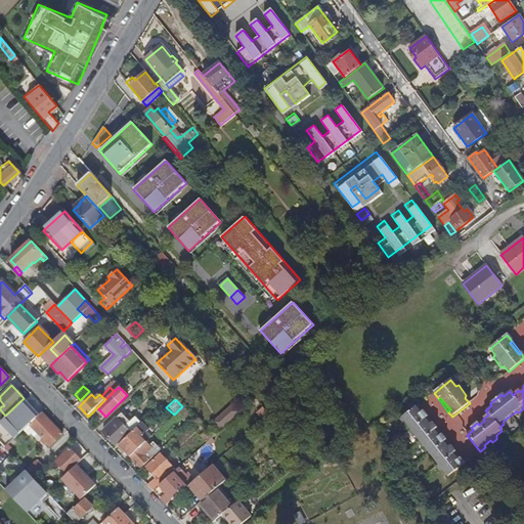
[(257,399),(251,404),(254,407),(260,402),(257,399)]
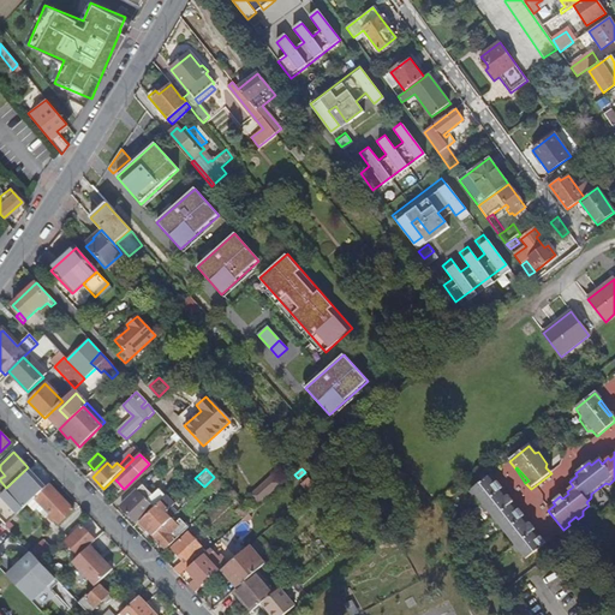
[(23,509),(34,499),(43,489),(27,471),(6,491),(23,509)]
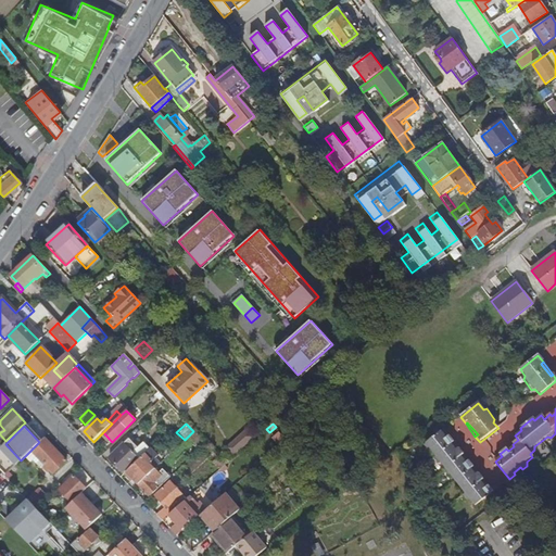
[(234,442),(240,450),(254,438),(247,430),(234,442)]
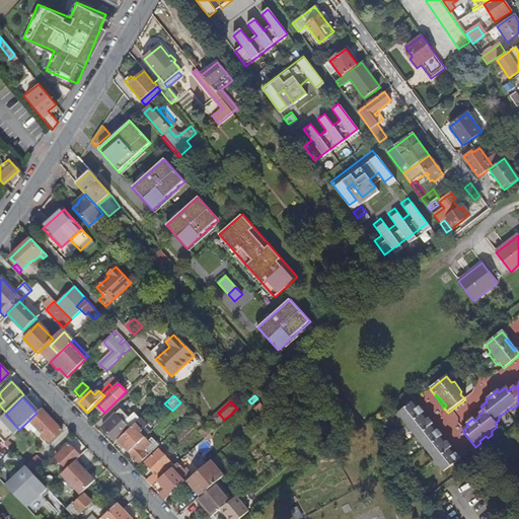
[(192,415),(180,402),(176,408),(181,414),(179,416),(184,421),(192,415)]
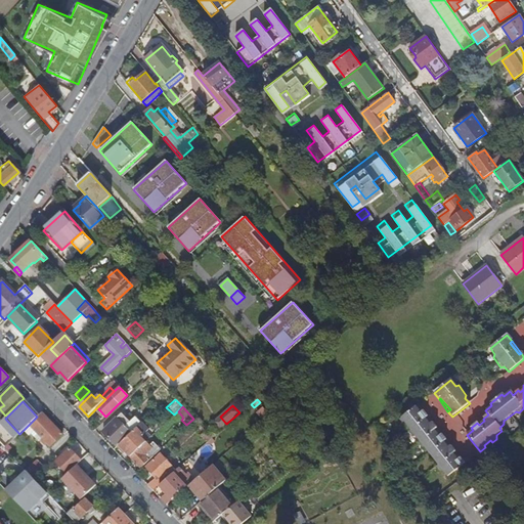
[(447,477),(465,463),(461,457),(459,460),(453,453),(456,451),(451,446),(449,448),(444,442),(447,440),(442,434),(440,436),(435,431),(438,429),(433,423),(430,425),(426,419),(428,418),(424,411),(421,412),(417,406),(399,421),(403,425),(406,425),(410,430),(408,432),(412,436),(416,437),(420,442),(418,444),(422,448),(425,448),(429,454),(427,455),(431,461),(434,460),(439,466),(436,468),(440,472),(444,472),(447,477)]
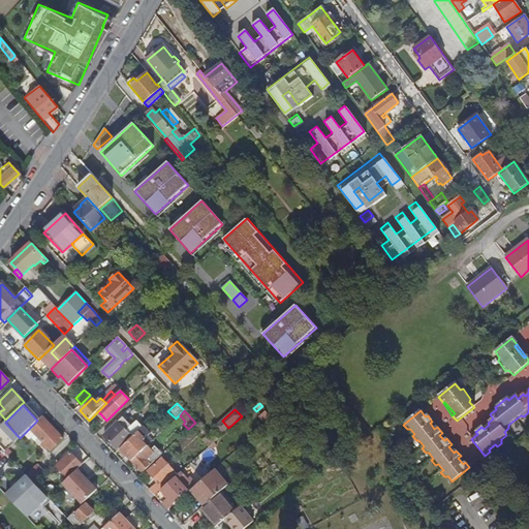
[(266,411),(258,416),(266,425),(273,419),(266,411)]
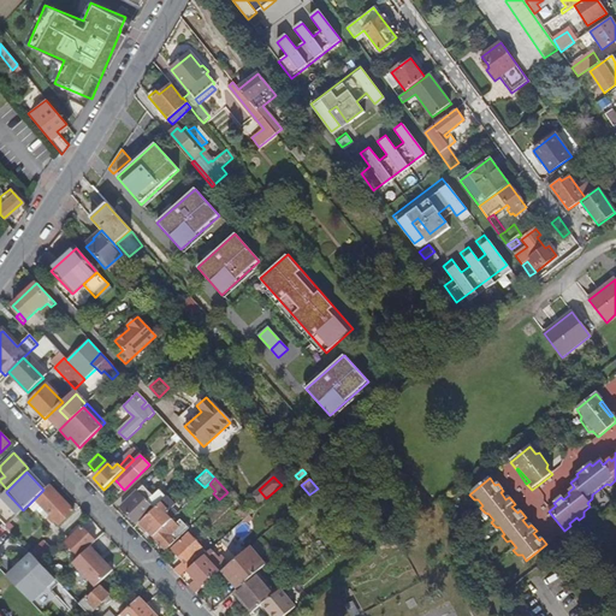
[(58,525),(73,510),(49,485),(43,490),(34,499),(58,525)]
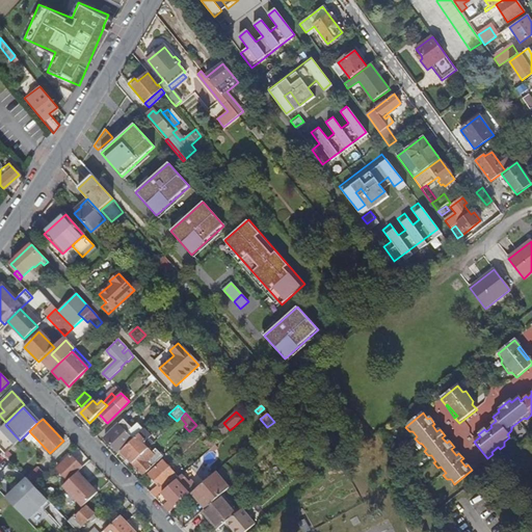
[(121,452),(137,435),(123,421),(104,439),(118,453),(121,452)]
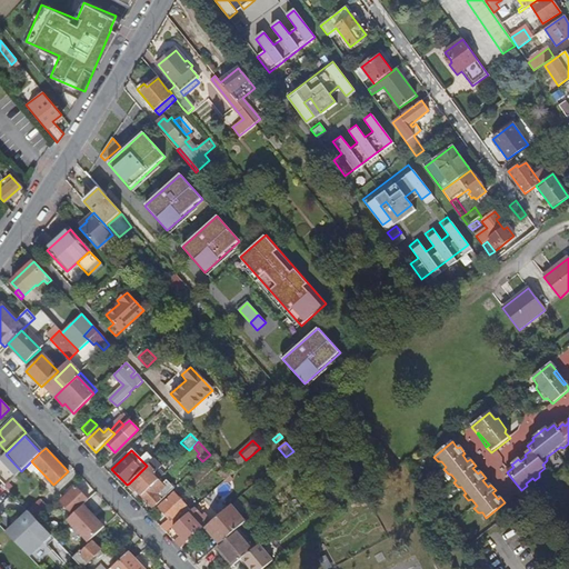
[(301,475),(308,469),(293,451),(286,457),(301,475)]
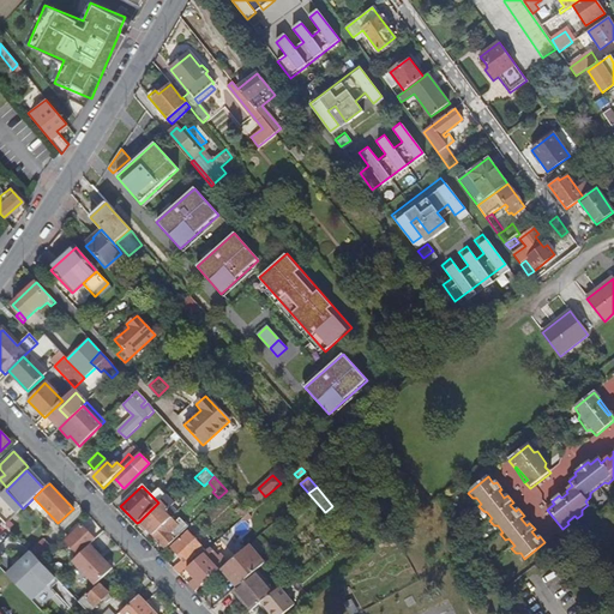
[(250,495),(257,504),(265,497),(258,488),(250,495)]
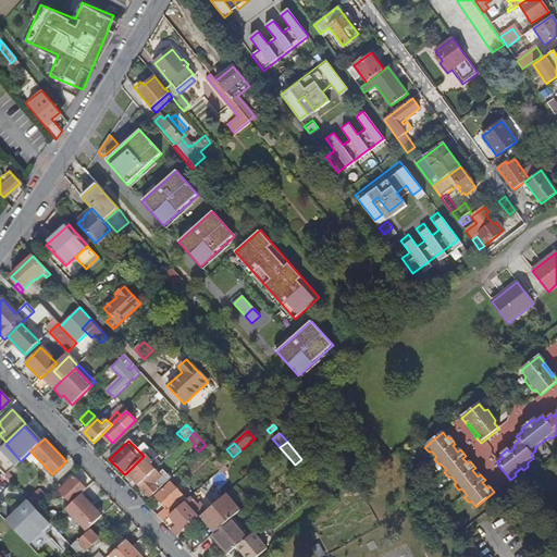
[(16,466),(21,461),(5,445),(1,448),(16,466)]
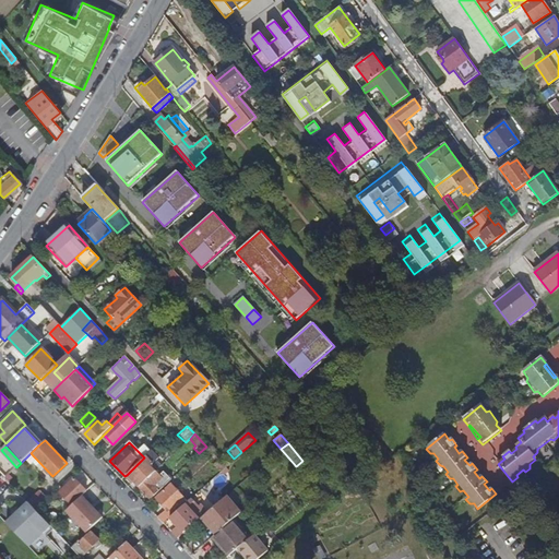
[(139,488),(155,472),(150,466),(156,460),(157,460),(158,458),(152,451),(144,458),(127,475),(133,483),(139,488)]
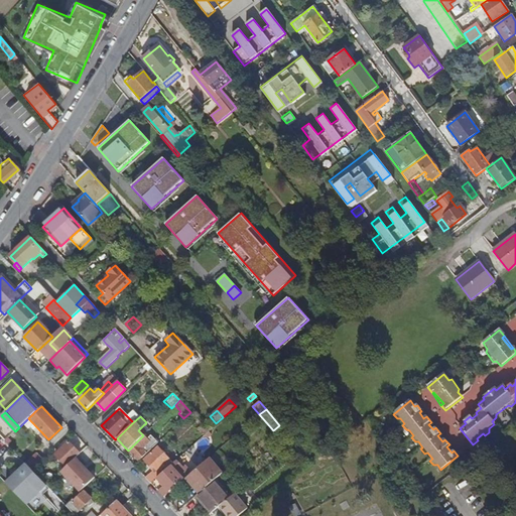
[(143,435),(149,429),(144,424),(138,430),(143,435)]
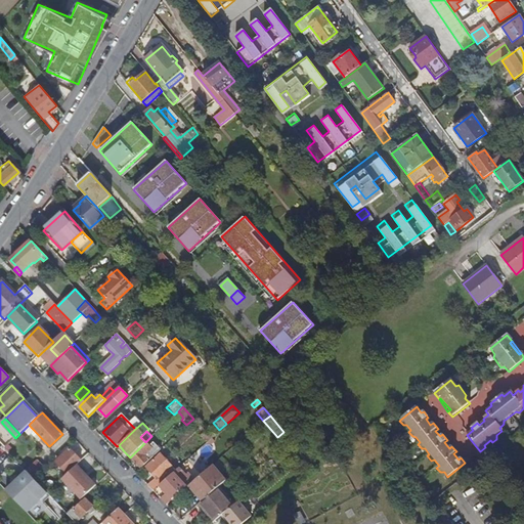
[(207,443),(212,439),(205,431),(200,436),(207,443)]
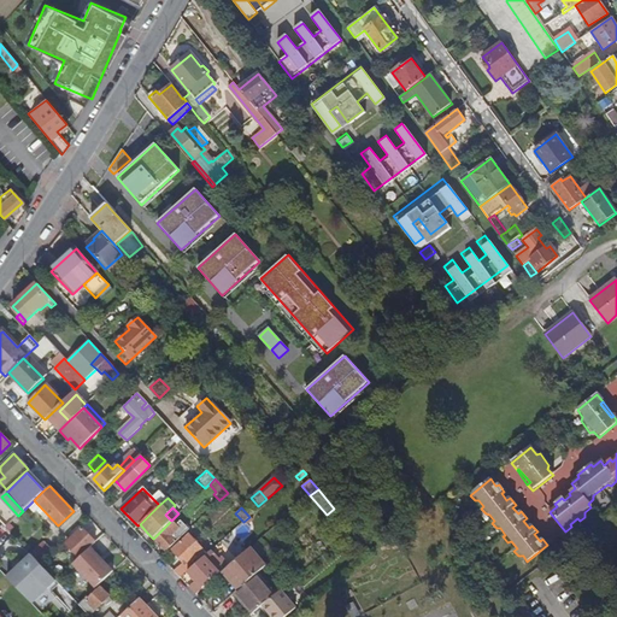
[(336,528),(344,522),(334,509),(327,515),(336,528)]
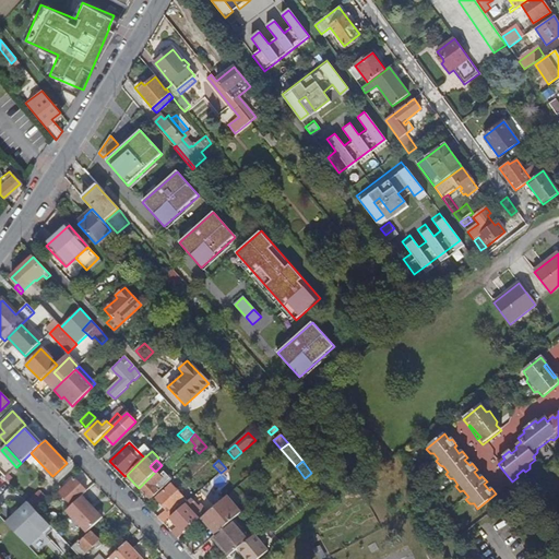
[(139,488),(151,499),(167,484),(170,480),(164,473),(159,476),(155,472),(139,488)]
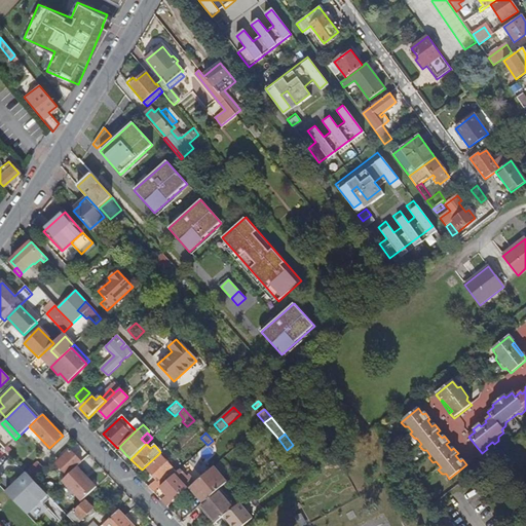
[(124,455),(125,454),(119,447),(117,448),(124,455)]
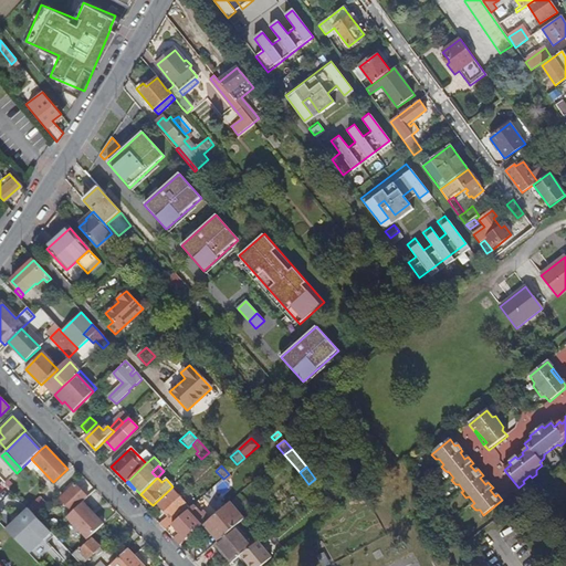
[(83,503),(87,499),(75,485),(61,500),(73,513),(83,503)]
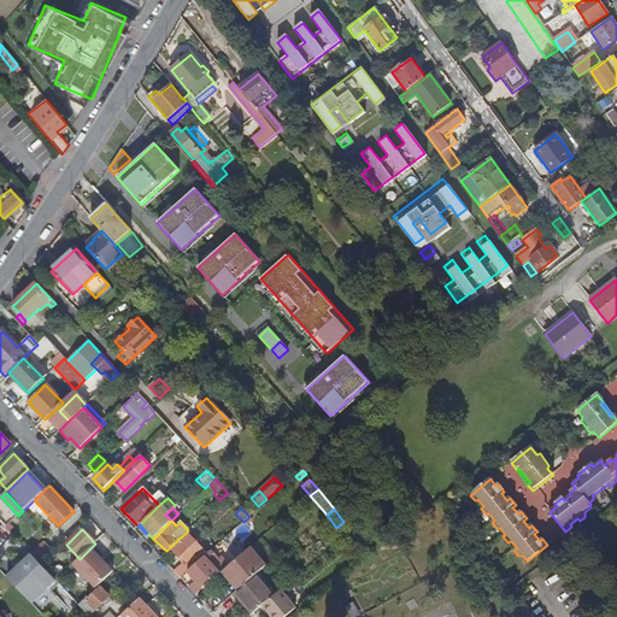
[(174,571),(180,579),(188,571),(194,566),(191,564),(205,551),(189,534),(172,550),(184,563),(174,571)]
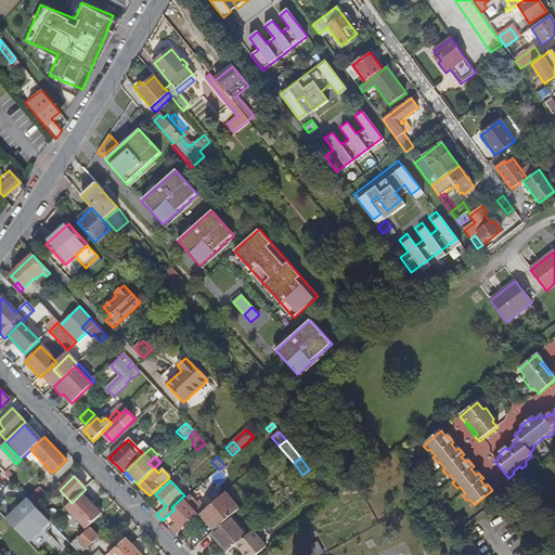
[(102,515),(81,493),(72,503),(66,508),(87,529),(102,515)]
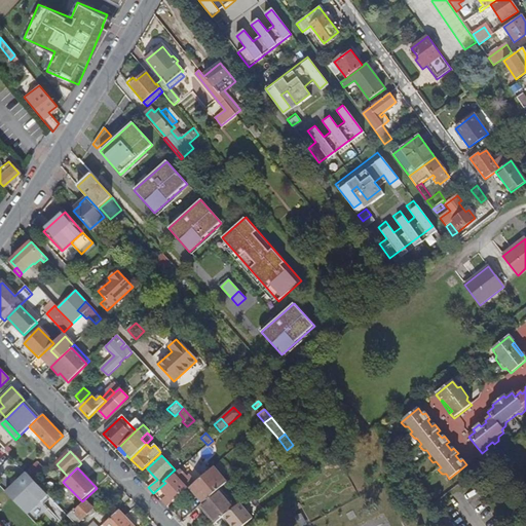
[(204,501),(219,490),(226,484),(213,467),(191,486),(204,501)]
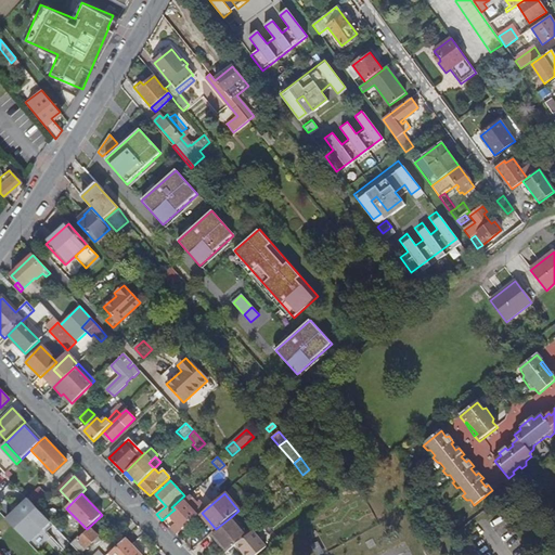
[(188,497),(183,501),(169,515),(176,523),(170,529),(177,536),(205,510),(198,503),(196,505),(188,497)]
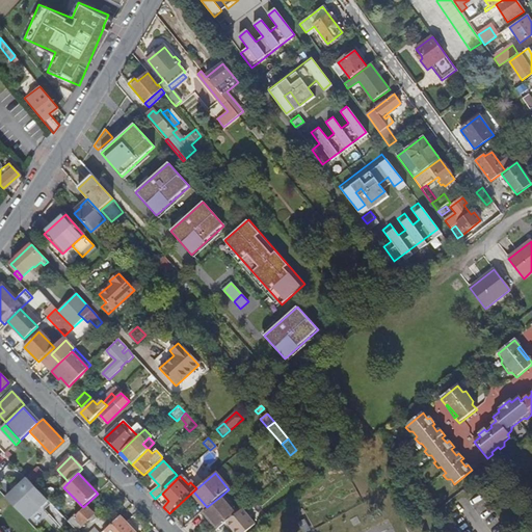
[(14,491),(6,498),(28,520),(43,507),(49,501),(33,485),(27,478),(19,486),(14,491)]
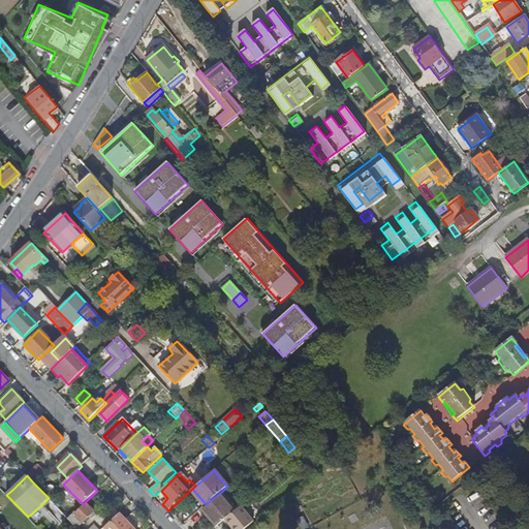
[(224,520),(236,510),(220,493),(206,504),(200,509),(216,527),(224,520)]
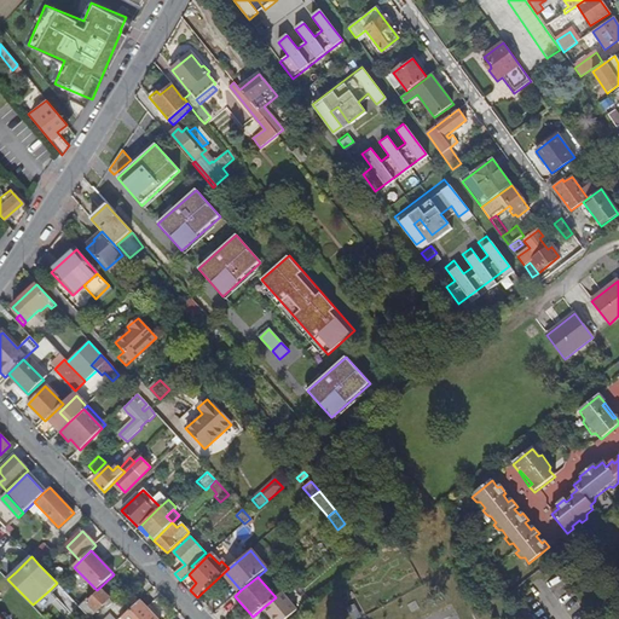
[(91,618),(110,599),(103,591),(104,590),(102,586),(88,601),(87,600),(80,607),(91,618)]
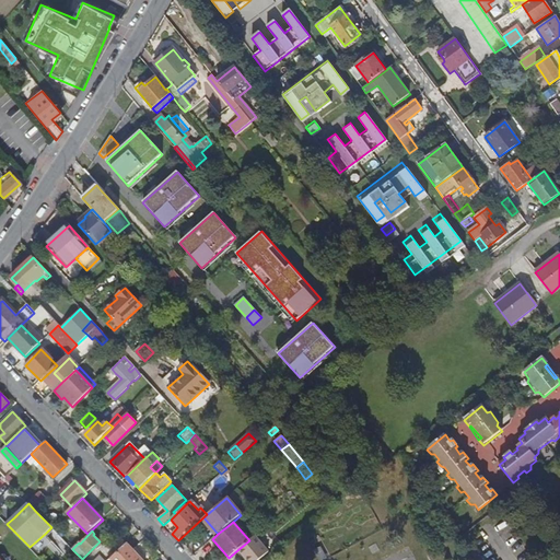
[(245,559),(259,559),(268,552),(255,536),(249,540),(237,550),(245,559)]
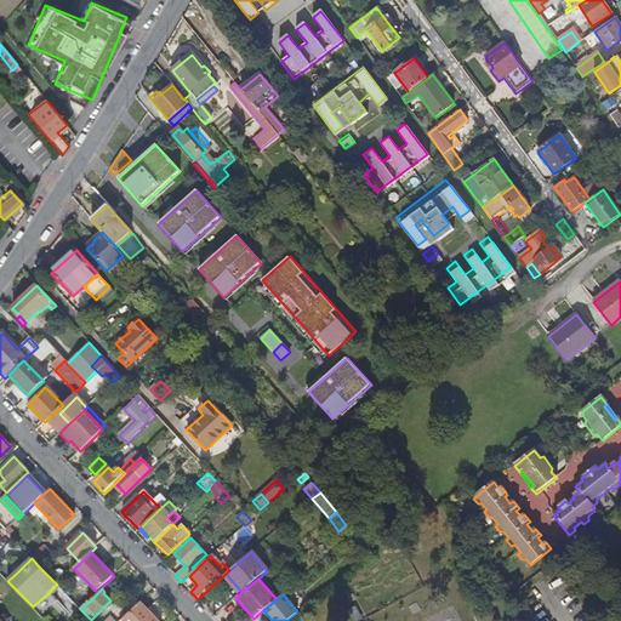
[(147,610),(141,604),(121,620),(157,620),(147,610)]
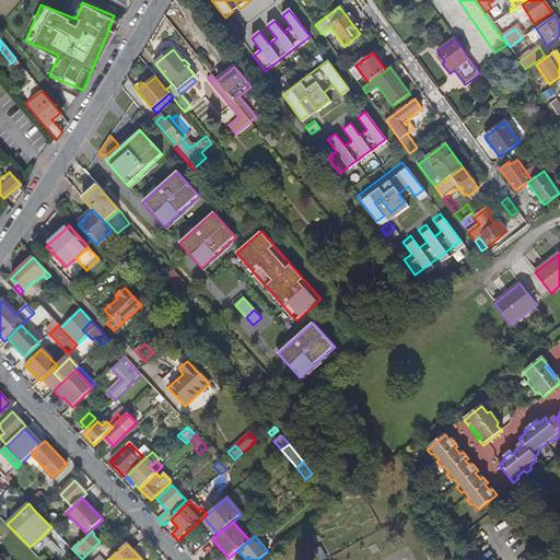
[(132,550),(141,559),(144,556),(137,547),(132,550)]
